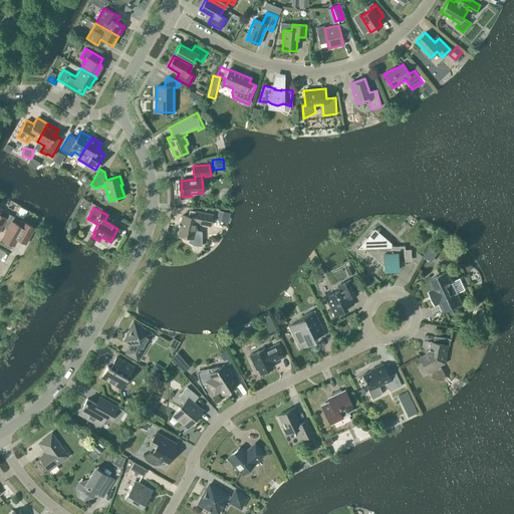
[(229,213),(218,210),(216,220),(227,222),(229,213)]
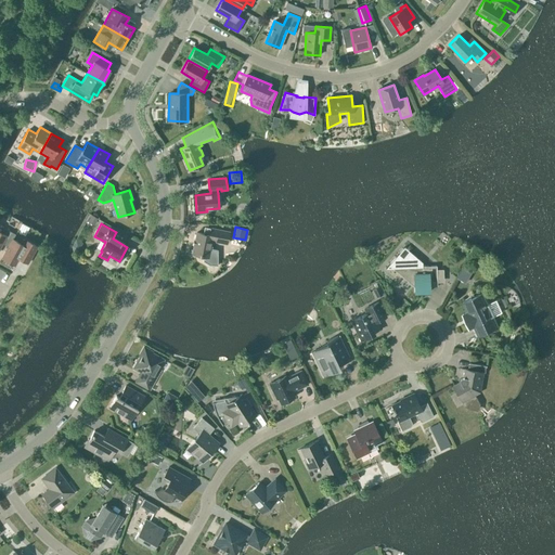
[(12,239),(15,234),(4,228),(1,232),(0,231),(0,246),(2,243),(8,247),(12,239)]
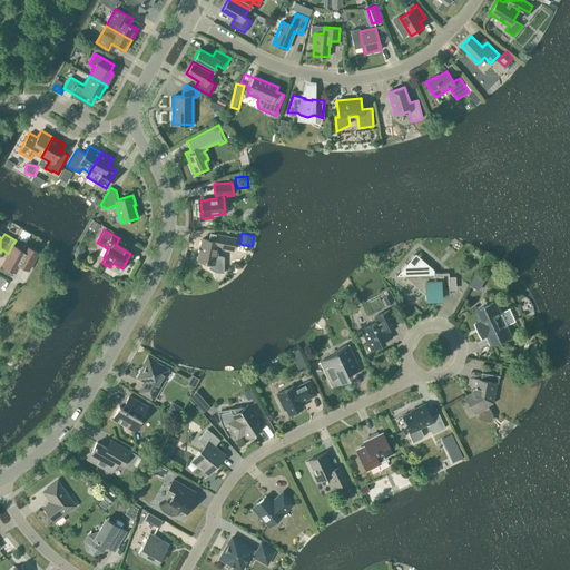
[(233,251),(235,238),(217,235),(215,242),(202,238),(197,261),(209,263),(208,268),(215,273),(224,273),(224,256),(216,255),(218,247),(233,251)]
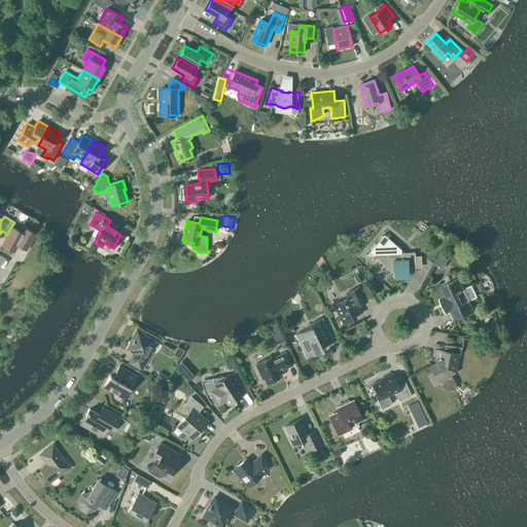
[(20,231),(11,226),(7,235),(2,245),(13,251),(20,241),(26,245),(33,233),(22,226),(20,231)]
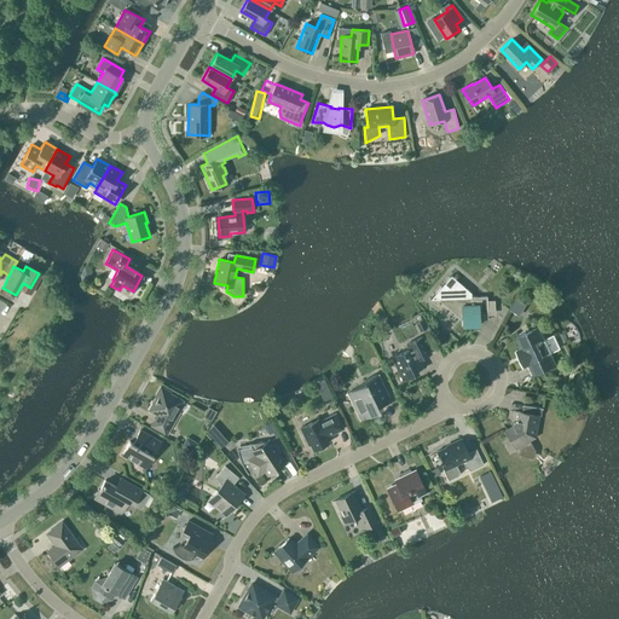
[(437,299),(462,320),(462,324),(479,323),(479,318),(487,318),(487,314),(495,314),(495,300),(487,300),(487,296),(452,268),(428,299),(437,299)]
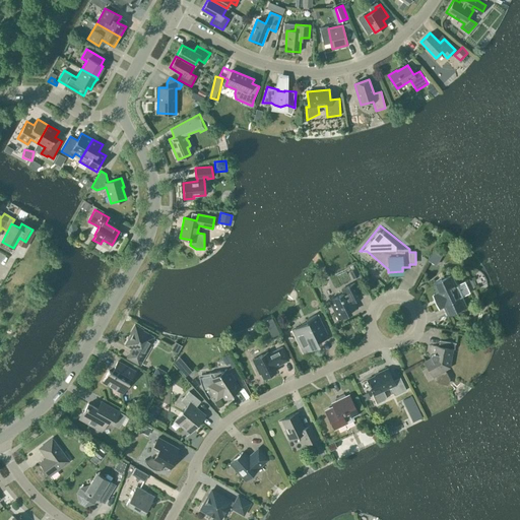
[(361,279),(356,272),(350,275),(354,282),(361,279)]
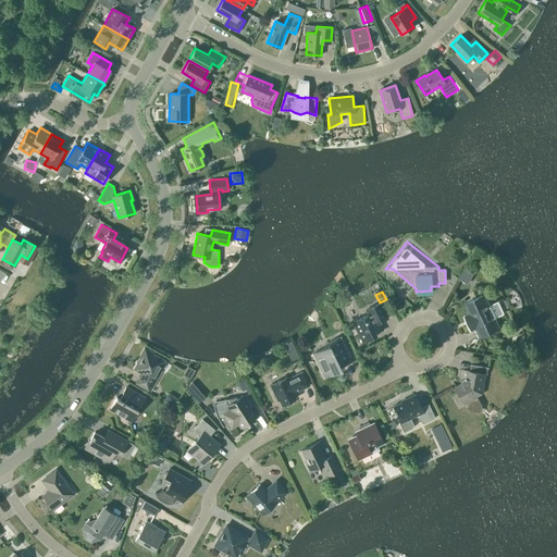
[(481,337),(500,327),(495,318),(497,317),(491,304),(490,305),(484,294),(465,304),(469,313),(466,316),(466,314),(465,316),(466,320),(465,321),(467,326),(469,325),(471,330),(477,327),(481,337)]
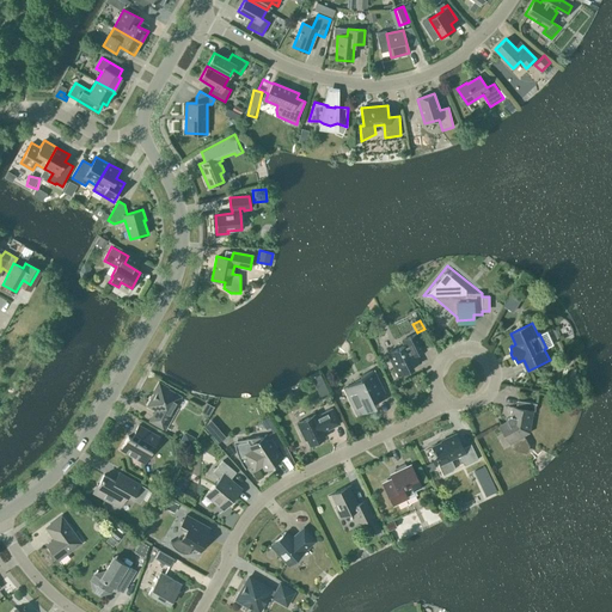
[(398,375),(409,371),(408,367),(418,362),(415,355),(421,352),(414,335),(402,341),(404,346),(387,354),(398,375)]
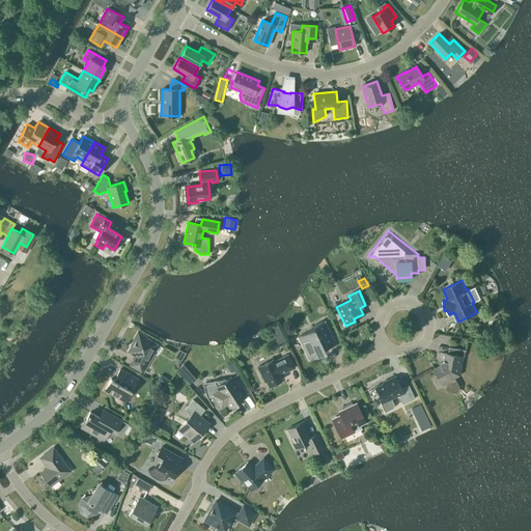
[(323,346),(333,341),(323,322),(312,327),(313,330),(301,336),(304,342),(302,343),(310,360),(326,353),(323,346)]
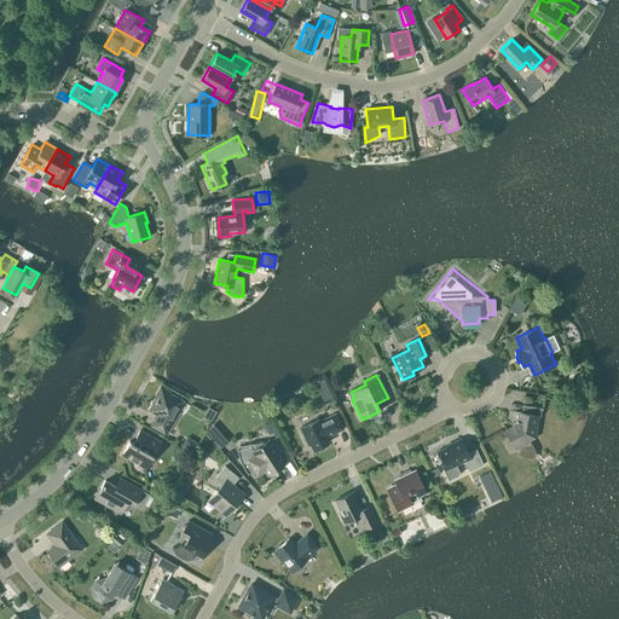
[(333,398),(328,386),(319,391),(324,401),(333,398)]
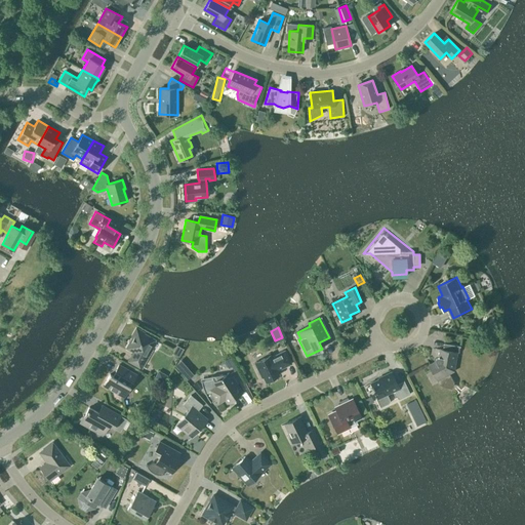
[(132,336),(127,347),(127,349),(133,352),(129,361),(143,368),(152,351),(150,349),(155,339),(144,333),(144,332),(136,328),(131,336),(132,336)]
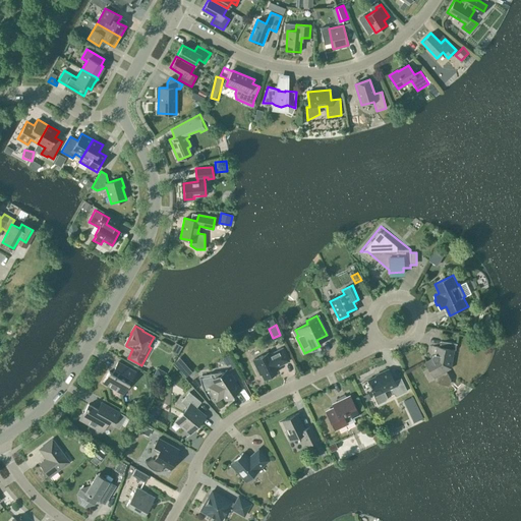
[(426,362),(437,381),(439,384),(450,386),(451,380),(447,370),(451,367),(454,350),(456,350),(457,344),(441,341),(440,347),(438,347),(436,357),(426,362)]
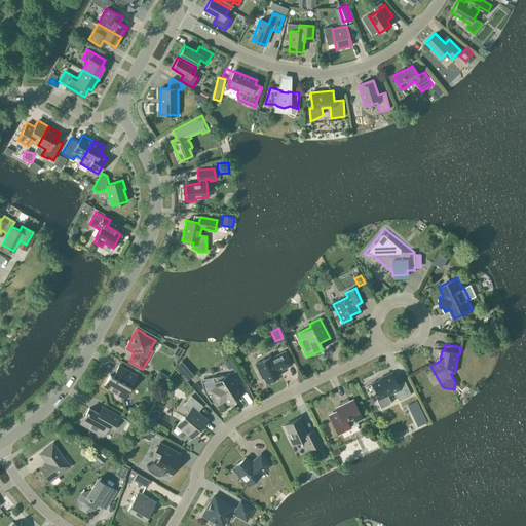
[(255,364),(262,378),(264,378),(266,382),(279,376),(276,372),(292,365),(286,351),(272,358),(271,355),(255,364)]
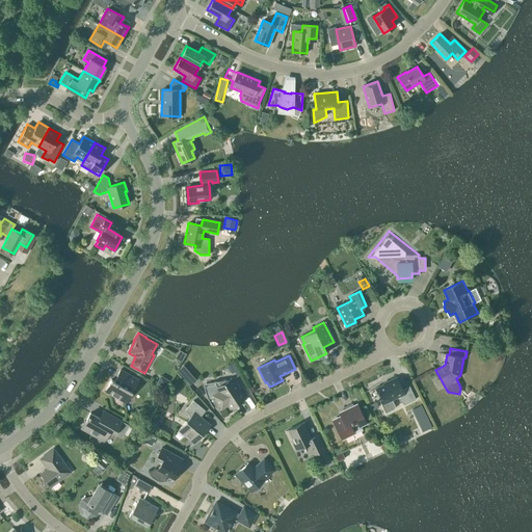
[(178,372),(192,386),(197,380),(184,367),(178,372)]
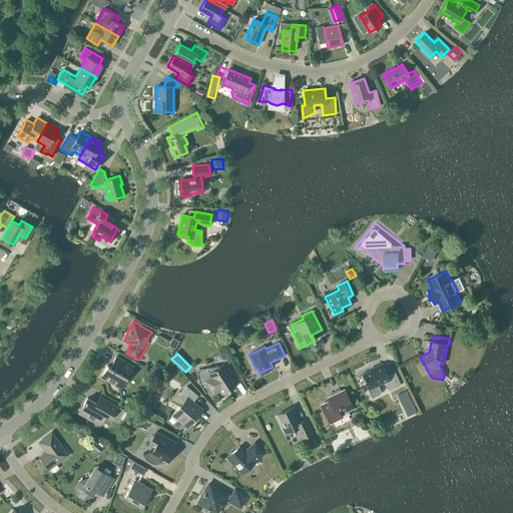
[(111,369),(107,366),(101,377),(120,388),(127,377),(126,376),(128,372),(129,372),(133,366),(116,356),(112,363),(114,364),(111,369)]
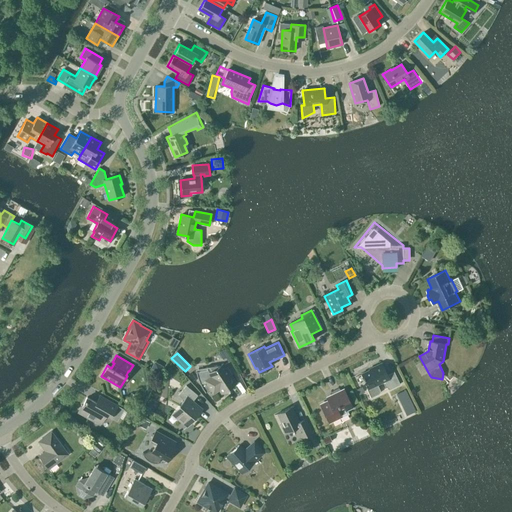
[(163,366),(154,361),(150,368),(159,372),(163,366)]
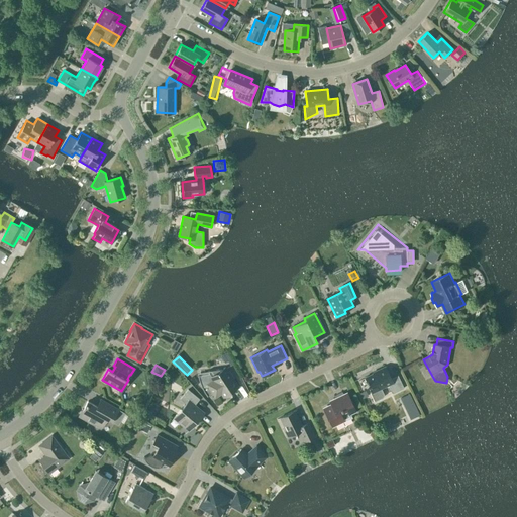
[(384,394),(381,388),(388,385),(393,394),(404,388),(398,376),(391,379),(385,367),(377,371),(365,378),(372,392),(370,393),(374,401),(383,397),(384,394)]
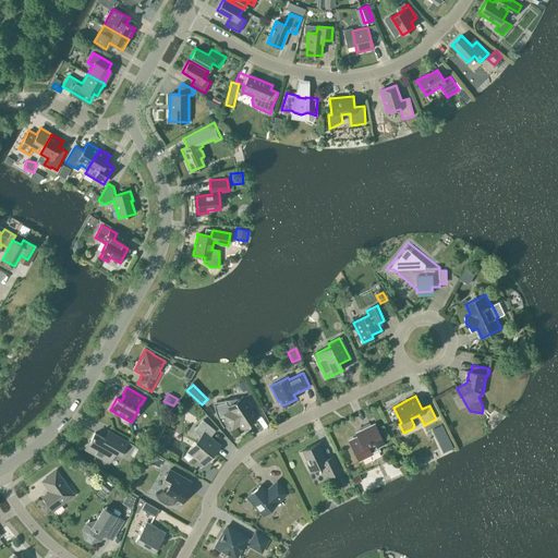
[(220,422),(223,427),(229,423),(232,427),(230,429),(243,421),(245,425),(257,417),(251,408),(252,408),(247,400),(246,401),(243,397),(241,398),(223,400),(223,401),(213,402),(214,404),(215,410),(216,414),(218,419),(220,422)]
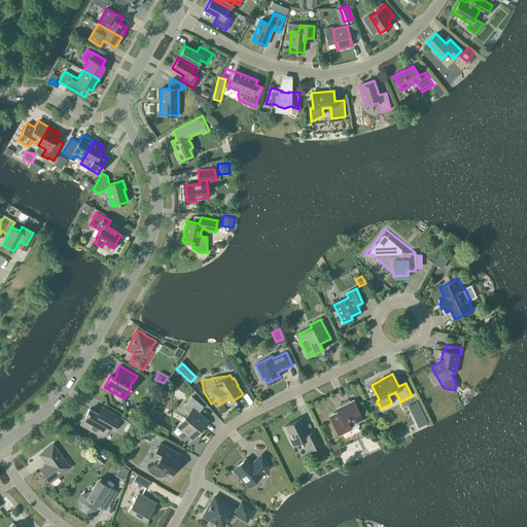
[(174,430),(178,426),(191,438),(188,443),(207,421),(198,413),(203,407),(191,396),(183,407),(189,412),(174,430)]
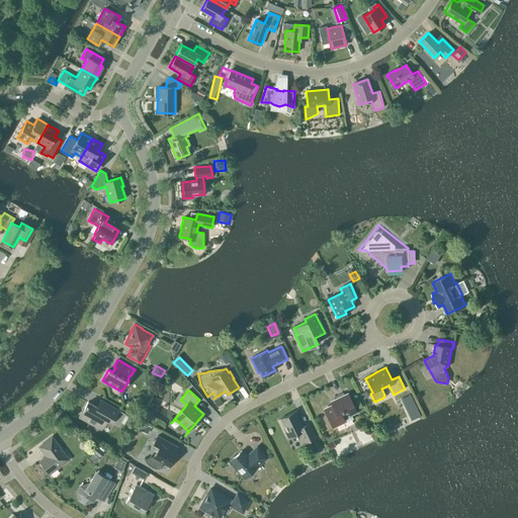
[(326,409),(330,417),(328,418),(332,427),(351,418),(349,415),(356,412),(352,403),(347,393),(344,395),(343,393),(335,397),(335,399),(329,402),(331,407),(326,409)]
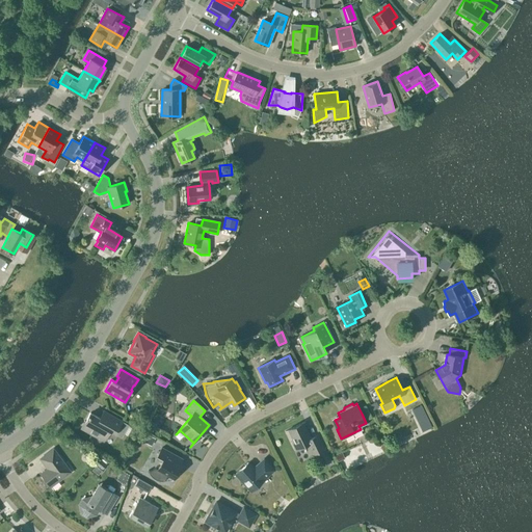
[(427,416),(422,405),(414,408),(419,420),(427,416)]
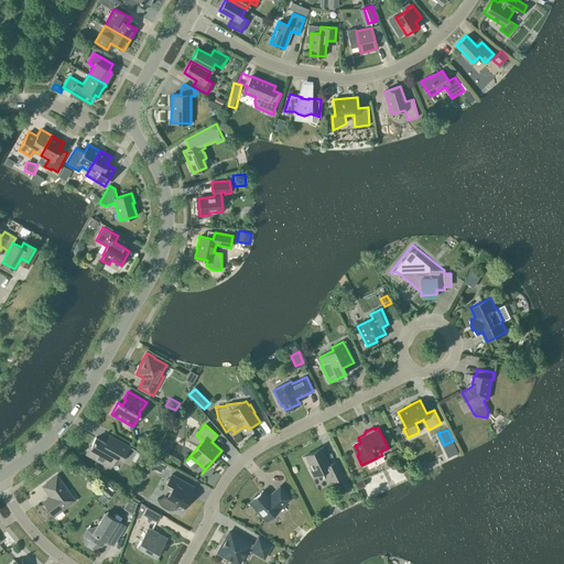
[(129,464),(136,451),(114,437),(109,445),(96,437),(87,453),(102,462),(102,464),(107,466),(108,465),(110,466),(116,456),(121,459),(129,464)]
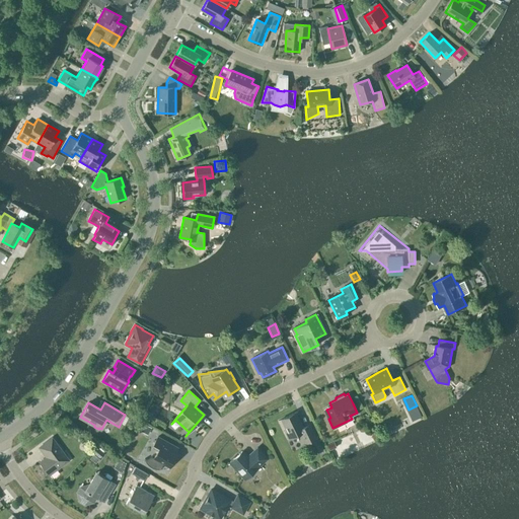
[(295,413),(281,420),(285,429),(283,430),(288,439),(300,433),(305,444),(316,438),(309,425),(302,428),(295,413)]
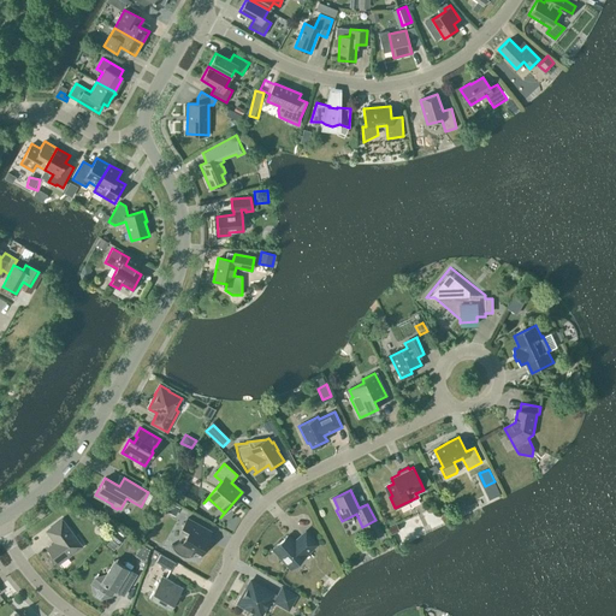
[(181,508),(166,499),(161,509),(176,516),(181,508)]
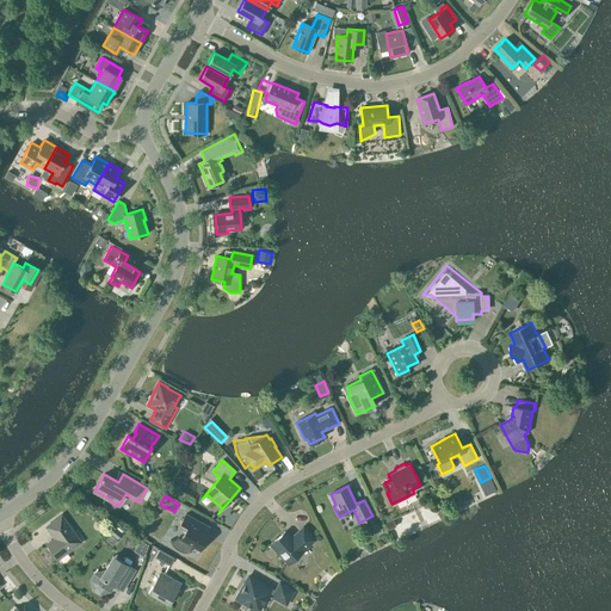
[(199,550),(209,535),(207,534),(209,528),(186,514),(180,524),(187,528),(180,539),(178,537),(171,542),(171,543),(173,545),(174,548),(178,550),(181,551),(185,553),(189,553),(191,547),(199,550)]
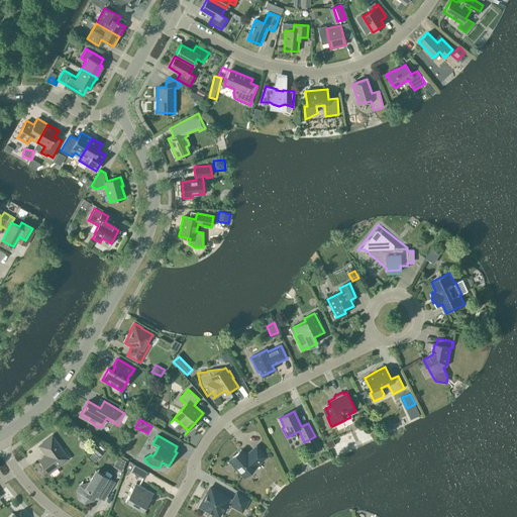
[(48,473),(68,458),(52,436),(39,445),(46,455),(39,460),(48,473)]
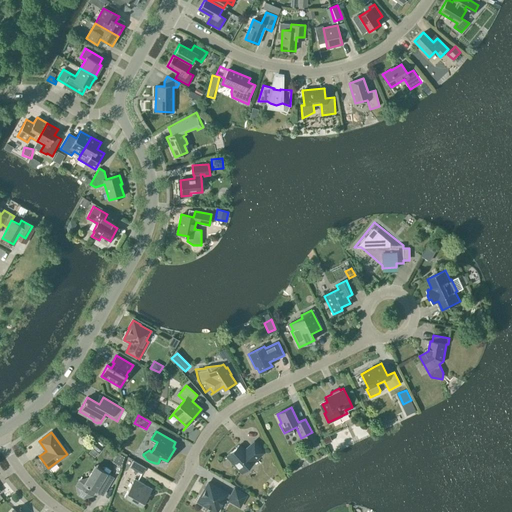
[(244,451),(239,445),(227,456),(242,473),(254,462),(253,461),(263,453),(253,442),(244,451)]
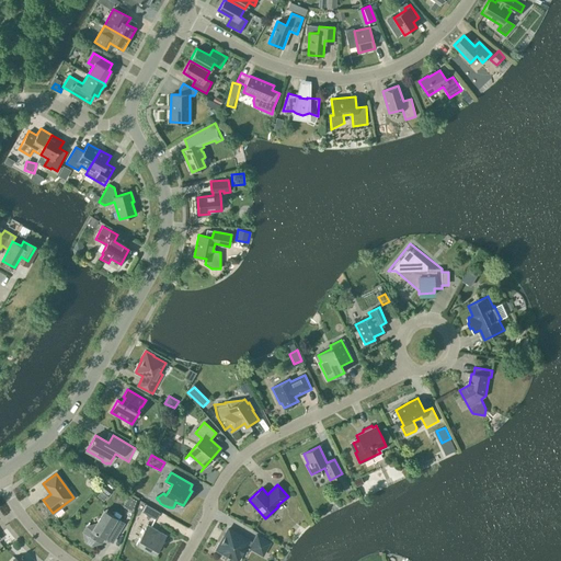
[(125,508),(133,512),(137,502),(129,497),(125,508)]
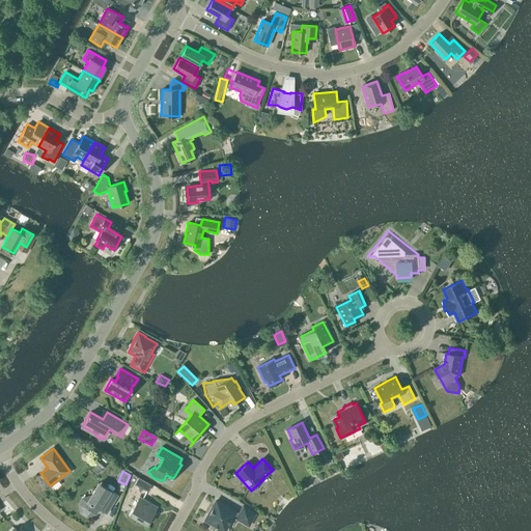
[(150,485),(138,478),(135,484),(147,492),(150,485)]
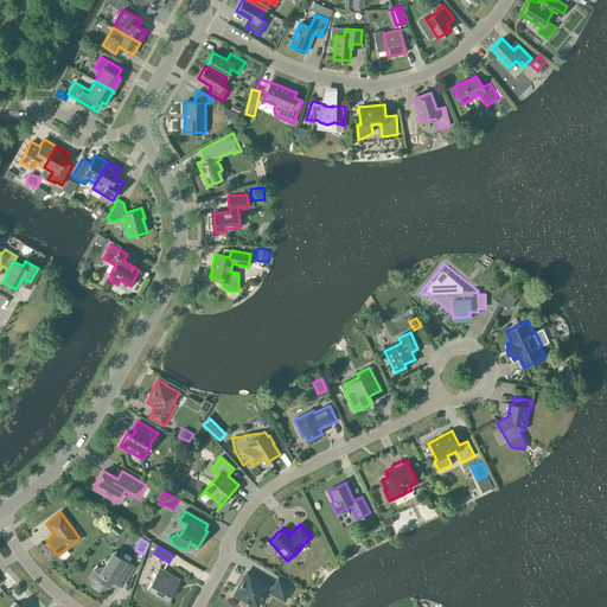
[(98,589),(109,587),(113,581),(121,587),(134,566),(113,553),(103,567),(94,569),(90,576),(93,586),(98,589)]
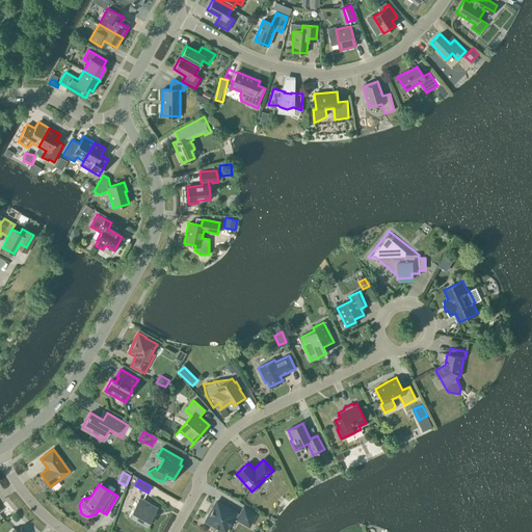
[(129,516),(147,527),(158,508),(139,497),(129,516)]
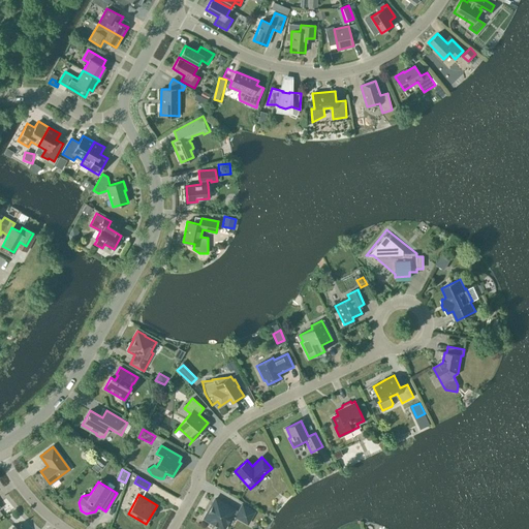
[(238,511),(235,509),(215,499),(207,512),(204,519),(209,522),(209,521),(223,528),(231,515),(247,524),(254,511),(242,504),(238,511)]
